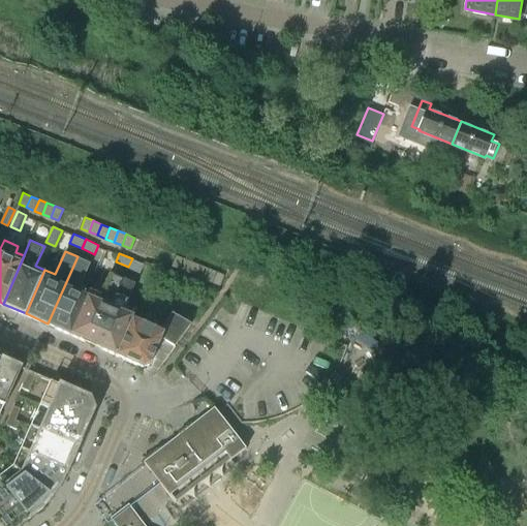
[(179,268),(184,256),(176,253),(171,265),(179,268)]
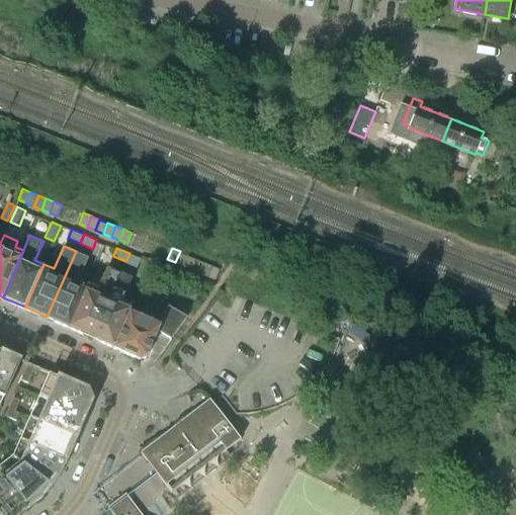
[(91,258),(76,251),(47,317),(69,327),(88,283),(80,279),(84,271),(85,271),(91,258)]
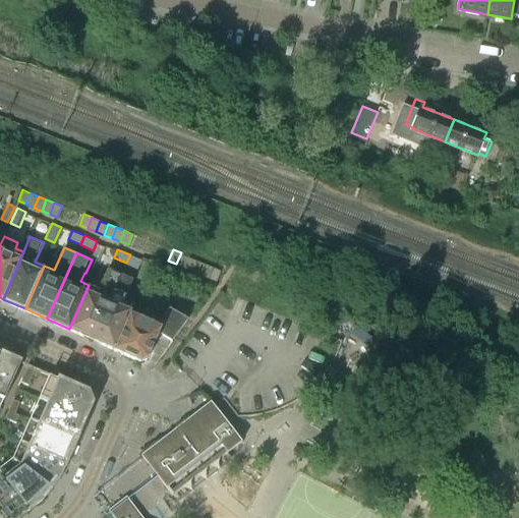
[(176,264),(184,267),(189,256),(181,252),(176,264)]
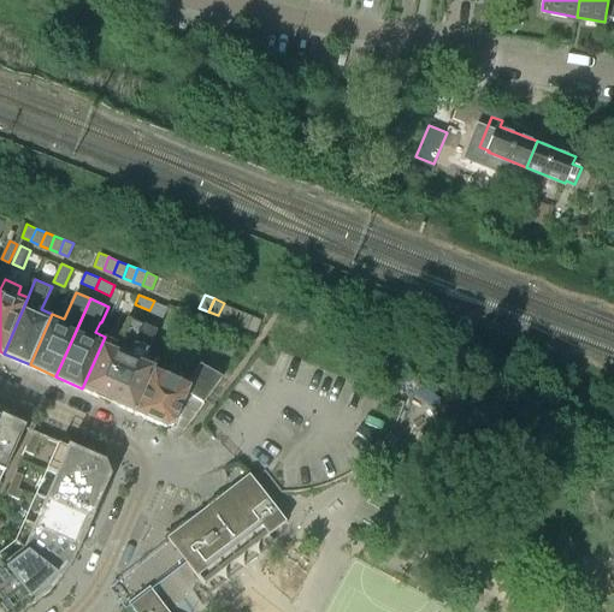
[(169,307),(154,301),(149,310),(164,318),(169,307)]
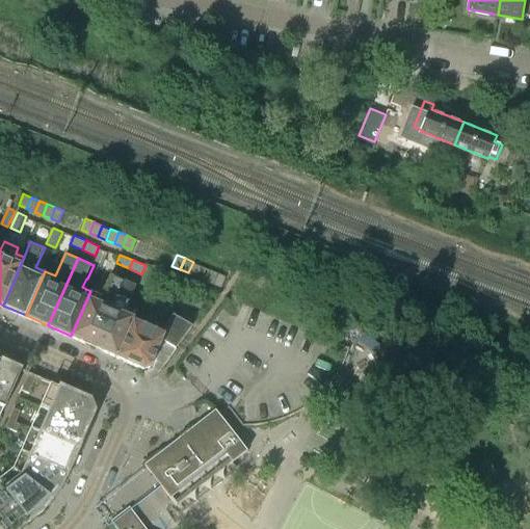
[(196,276),(202,265),(193,262),(188,272),(196,276)]
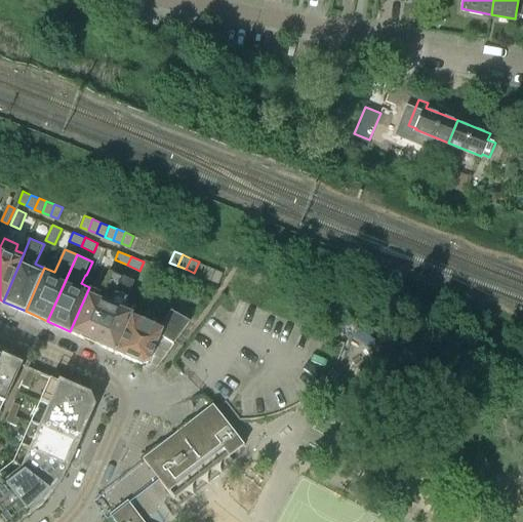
[(194,273),(202,276),(207,265),(199,262),(194,273)]
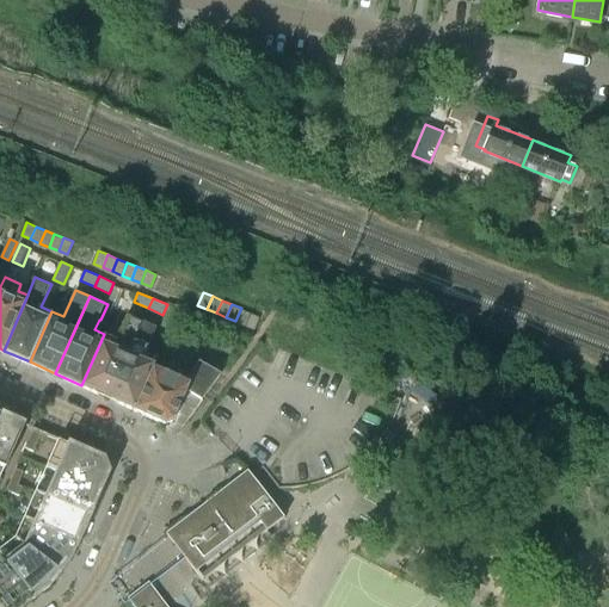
[(184,308),(171,336),(186,344),(200,314),(184,308)]
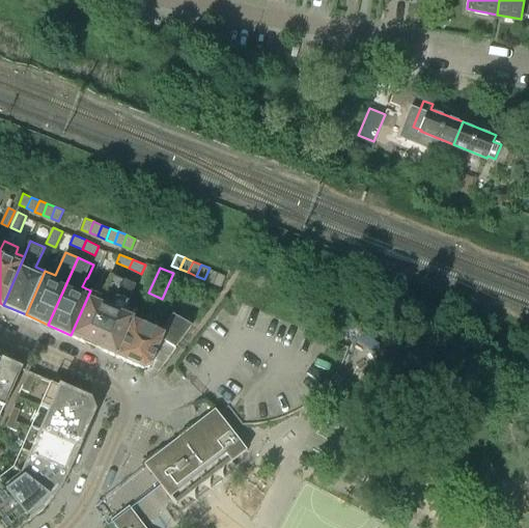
[(213,282),(218,272),(210,268),(204,279),(213,282)]
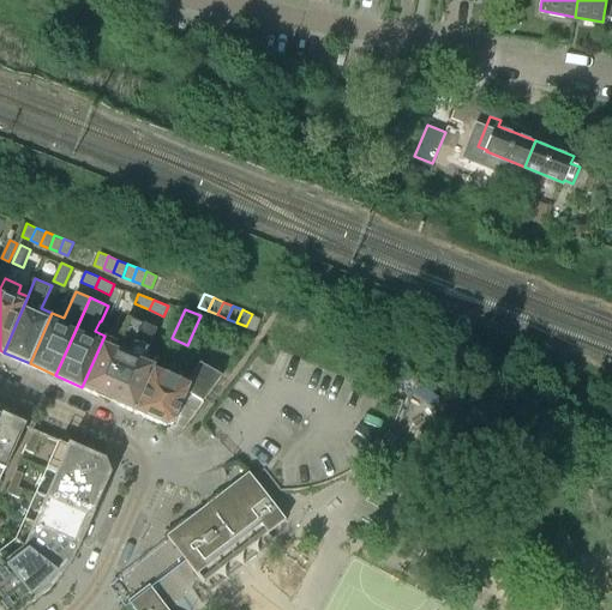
[(82,387),(108,399),(144,321),(129,314),(117,340),(105,336),(82,387)]
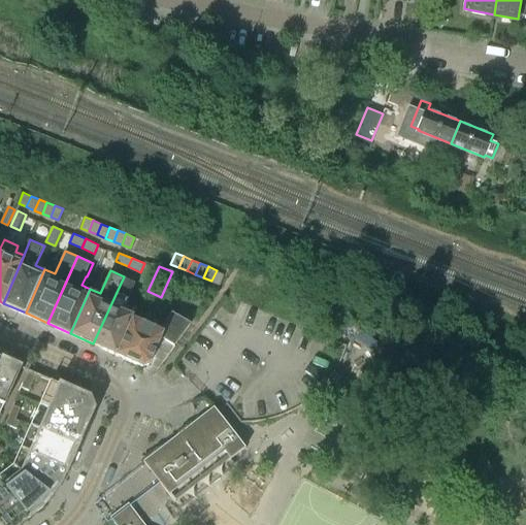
[(217,270),(211,281),(220,285),(225,273),(217,270)]
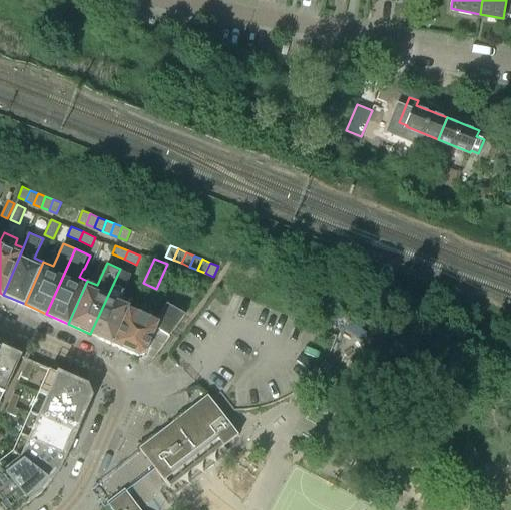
[(132,274),(120,269),(90,334),(112,344),(129,308),(136,292),(126,288),(132,274)]
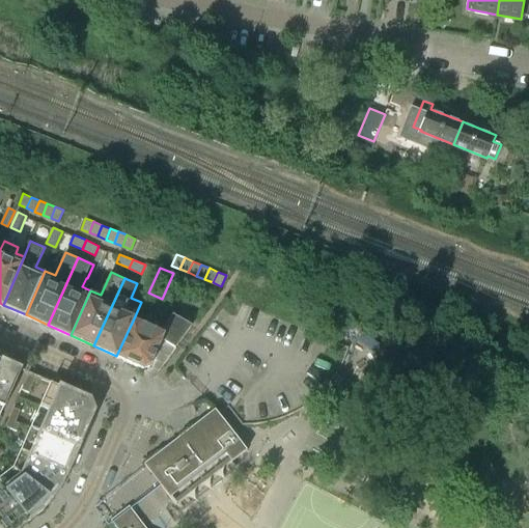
[(134,318),(116,356),(144,368),(154,365),(154,364),(151,363),(163,338),(176,345),(193,324),(173,313),(163,332),(134,318)]
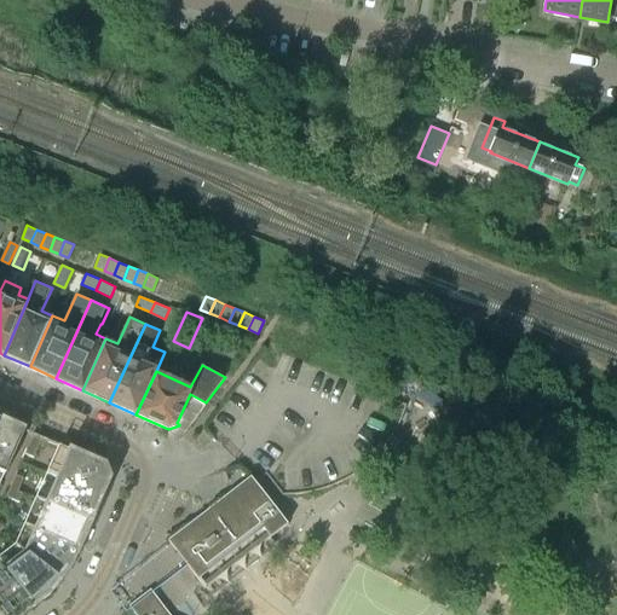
[(27,428),(1,417),(0,418),(0,481),(3,482),(26,429),(26,430),(27,428)]
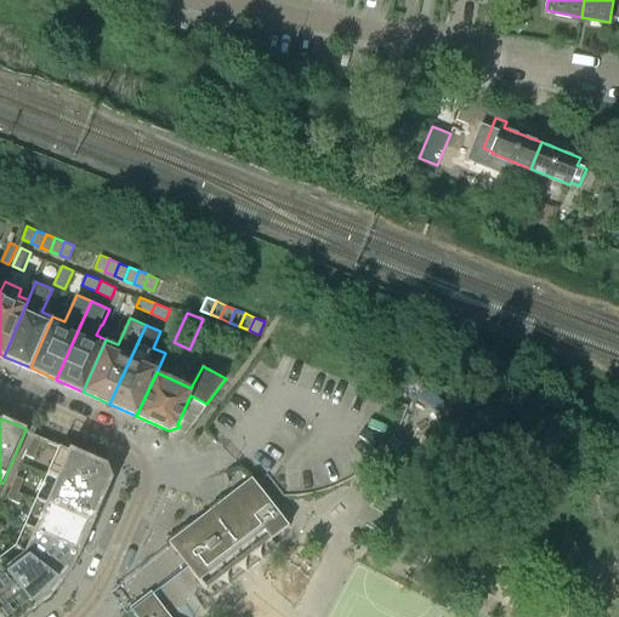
[(43,439),(34,435),(26,453),(35,457),(43,439)]
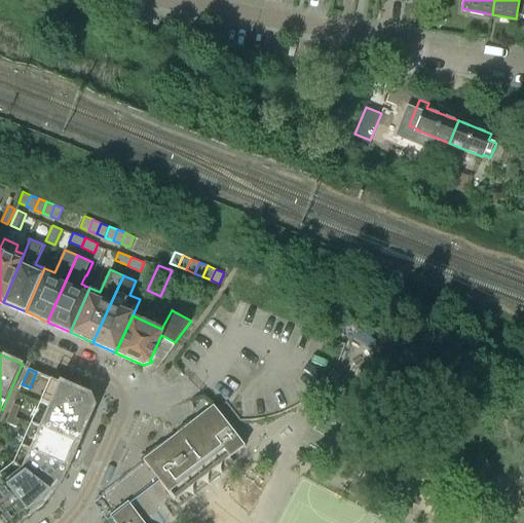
[(90,394),(59,380),(59,381),(49,404),(87,420),(95,405),(90,394)]
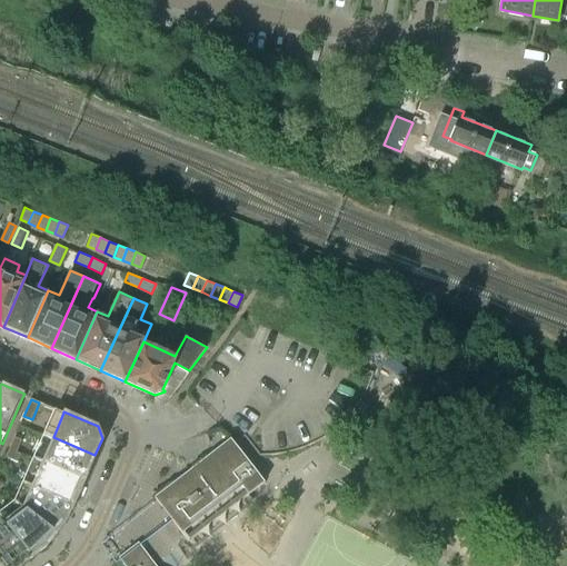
[(10,447),(18,450),(23,438),(16,435),(10,447)]
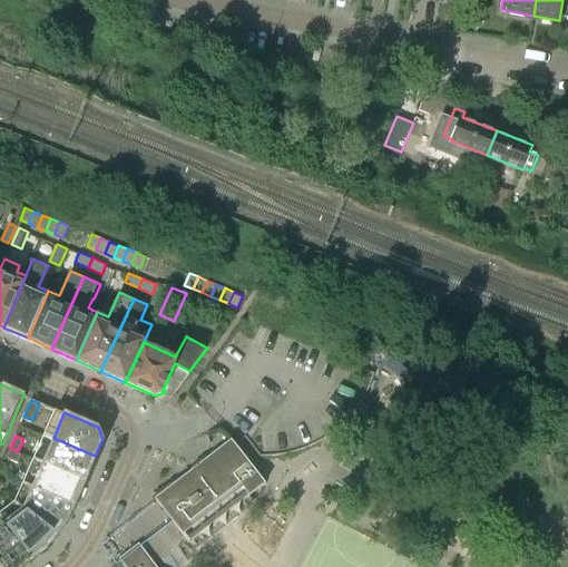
[(173,519),(169,521),(185,544),(193,549),(254,502),(250,494),(266,481),(251,462),(242,450),(236,442),(232,437),(156,496),(173,519)]
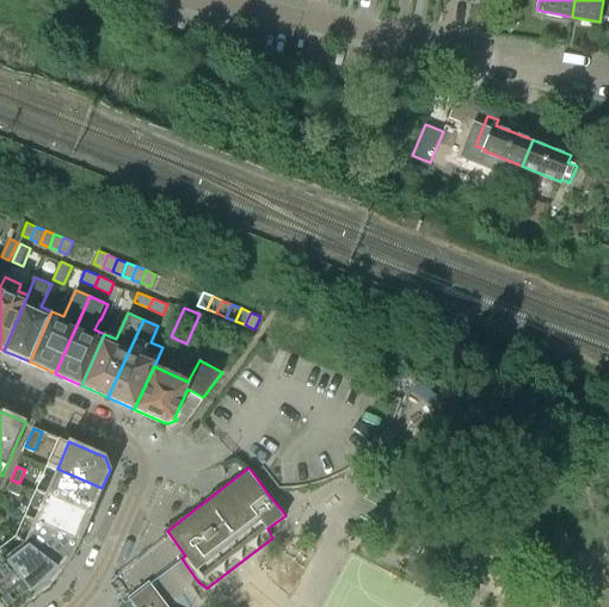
[(57,469),(45,495),(90,514),(102,488),(57,469)]
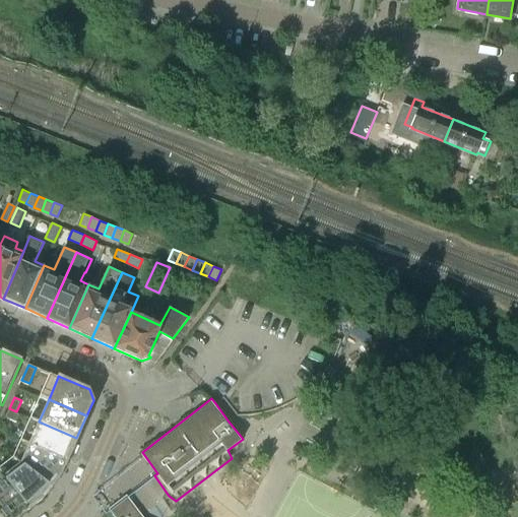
[(20,413),(16,411),(9,408),(6,415),(17,421),(20,413)]
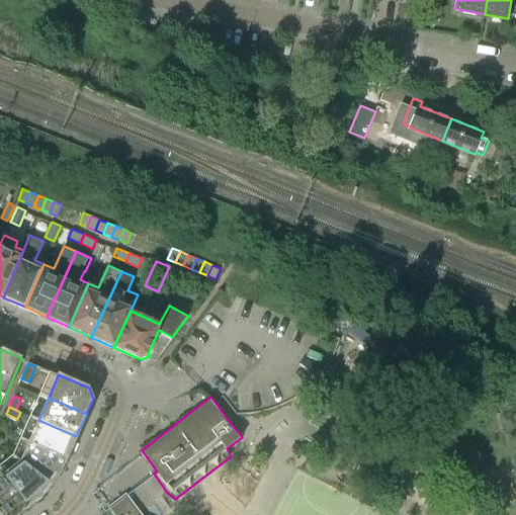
[(66,460),(76,436),(38,420),(28,443),(66,460)]
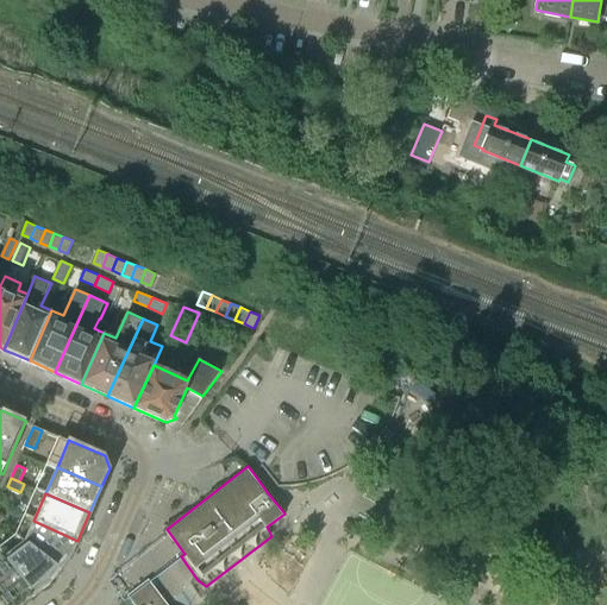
[(24,542),(61,571),(70,558),(77,541),(33,521),(24,542)]
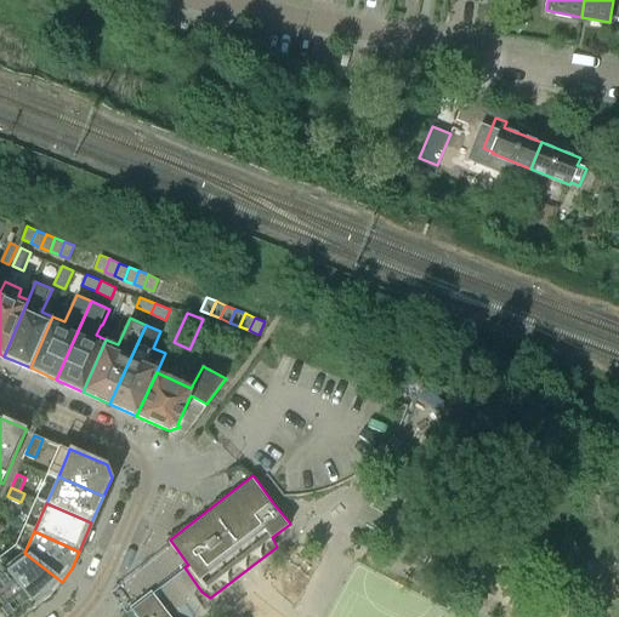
[(62,582),(24,553),(5,569),(35,607),(51,594),(62,582)]
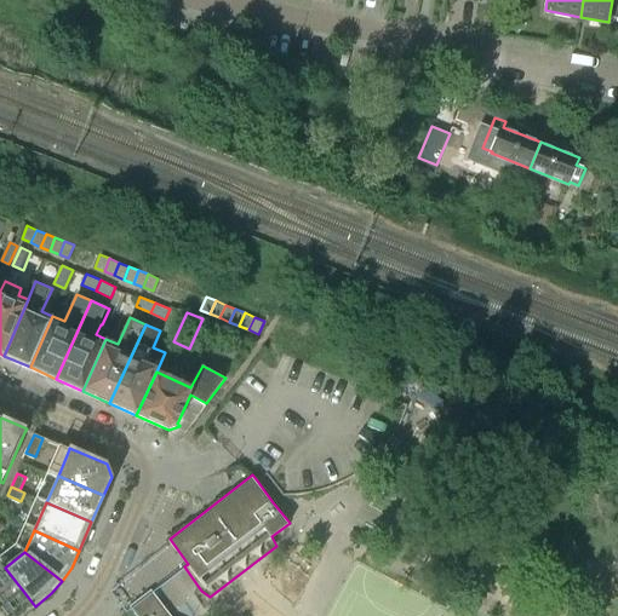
[(184,566),(153,591),(171,614),(201,591),(184,566)]
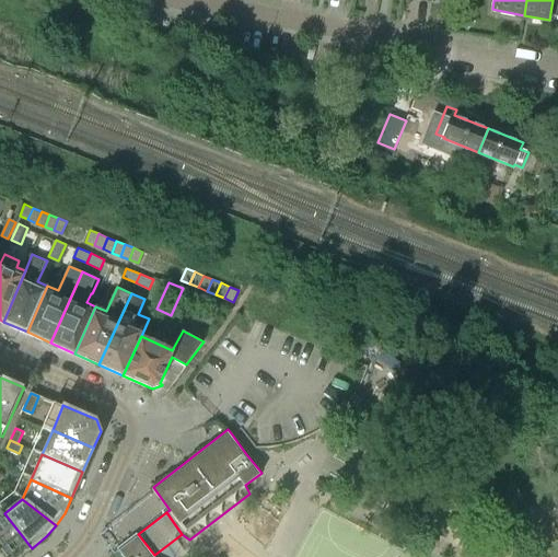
[(4,513),(0,515),(0,549),(6,556),(20,556),(32,548),(4,513)]
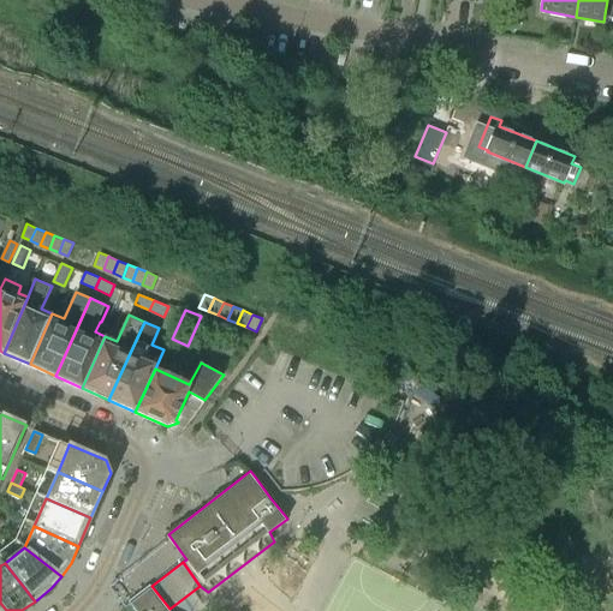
[(171,610),(170,609),(152,586),(150,583),(141,591),(130,600),(137,610),(171,610)]
